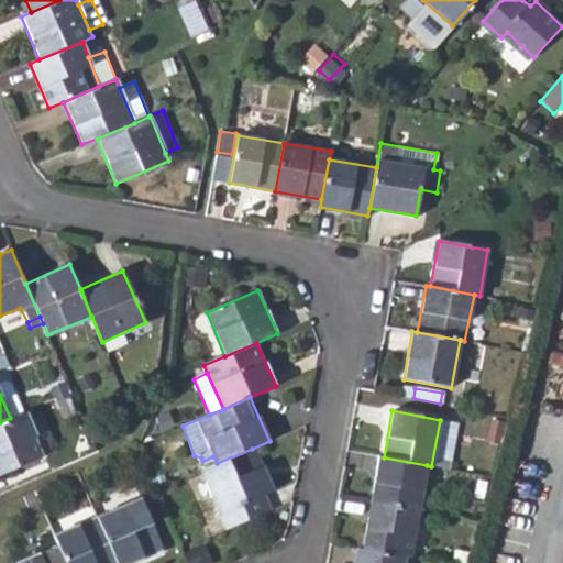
[(24,412),(10,418),(0,422),(0,475),(56,451),(47,428),(35,433),(24,412)]
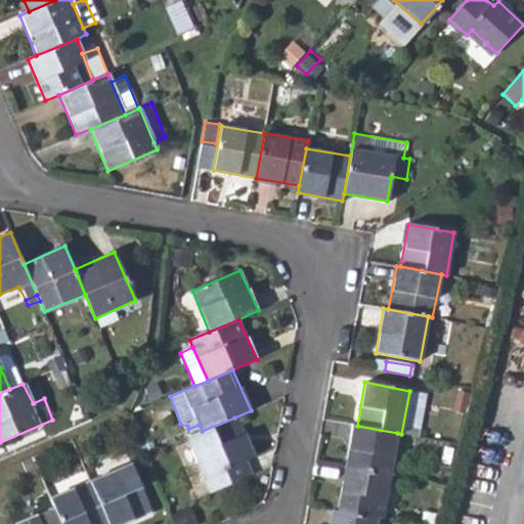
[(425,393),(409,391),(401,434),(417,437),(425,393)]
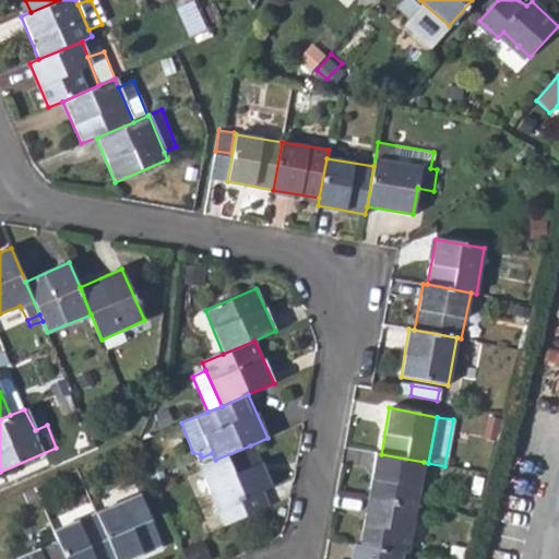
[(269,488),(250,445),(215,460),(204,465),(199,467),(218,510),(269,488)]
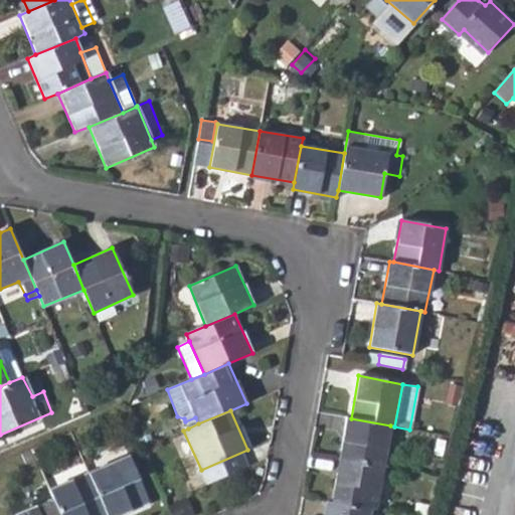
[(195,417),(185,421),(188,428),(198,423),(195,417)]
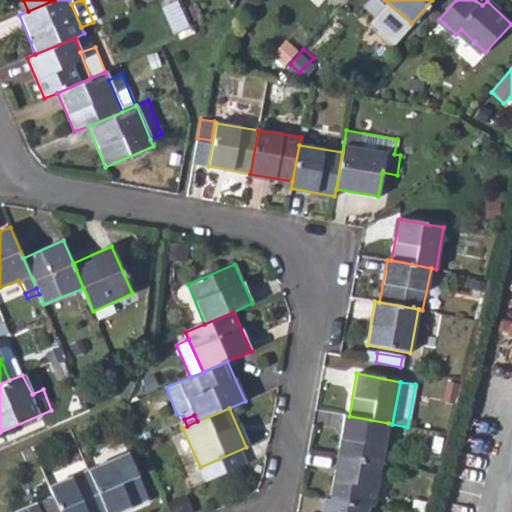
[(344,415),(337,456),(381,465),(388,423),(349,416),(344,415)]
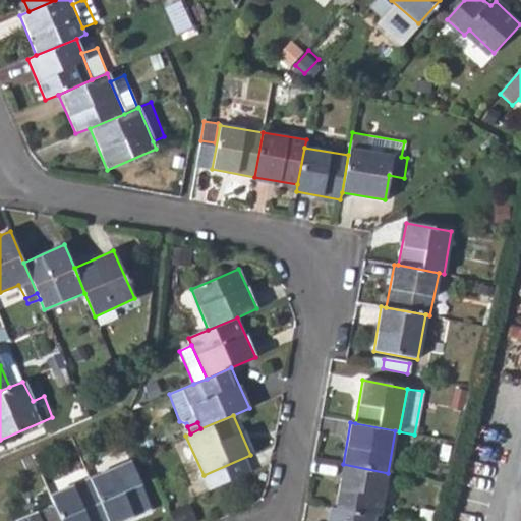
[(130,462),(91,478),(108,520),(120,520),(151,508),(130,462)]
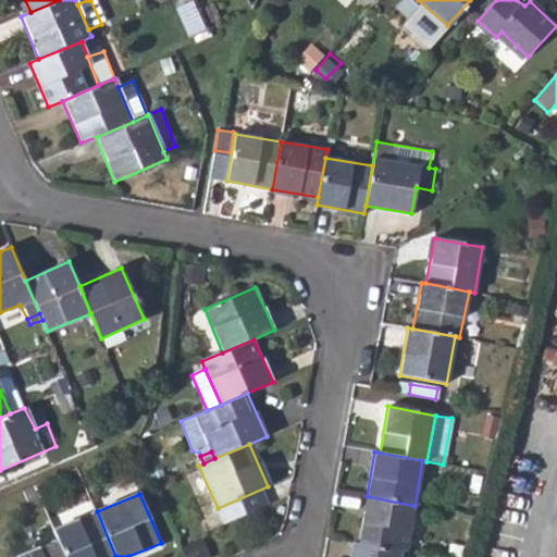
[(367,496),(358,544),(401,552),(406,552),(415,506),(367,496)]
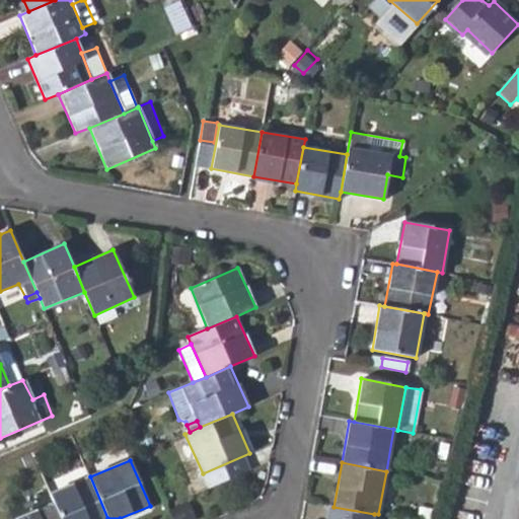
[(60,518),(107,518),(90,476),(50,494),(54,503),(60,518)]
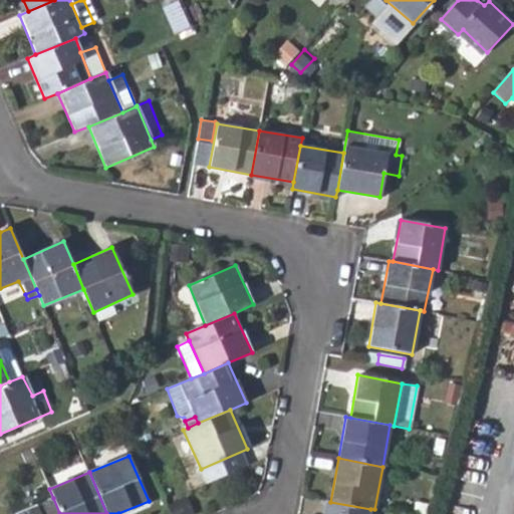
[(59,513),(53,498),(15,513),(59,513)]
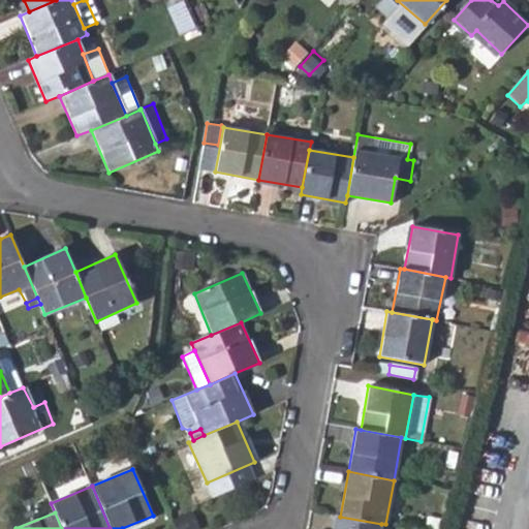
[(380,528),(381,524),(340,517),(335,516),(332,528),(380,528)]
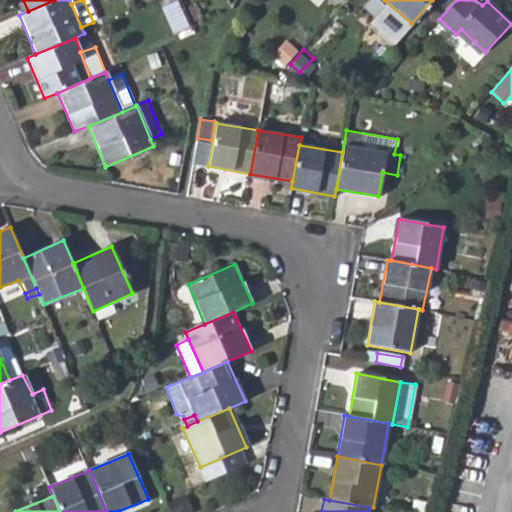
All buildings are outlined.
